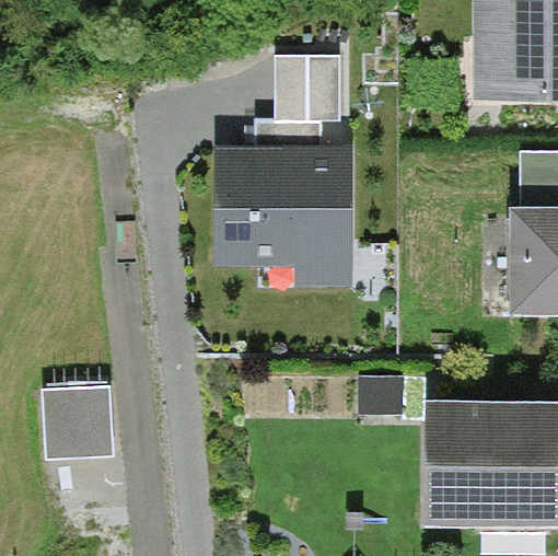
[(472,0),(472,99),(557,99),(557,0),(472,0)]
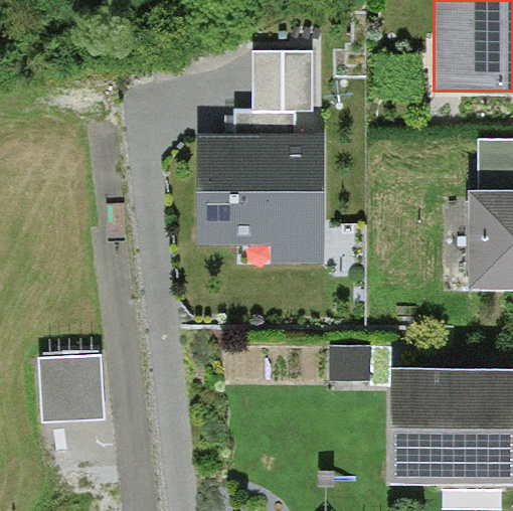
[(251,50),(252,109),(294,109),(311,109),(311,49),(251,50)]
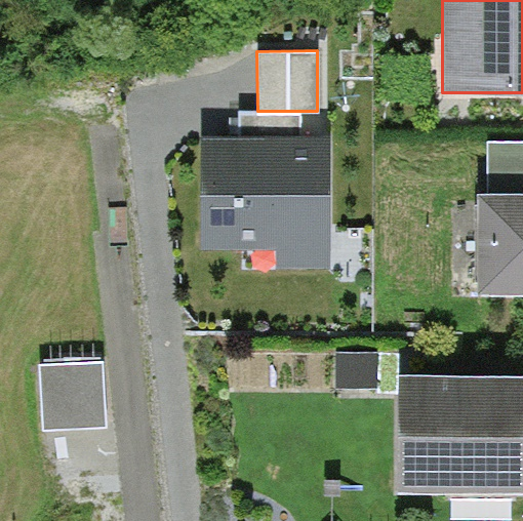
[(299,139),(299,111),(257,111),(239,111),(239,138),(249,138),(299,139)]
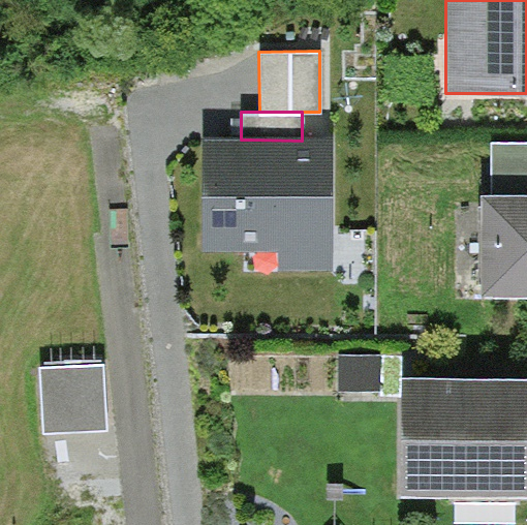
[(332,269),(331,140),(302,141),(251,140),(241,140),(202,141),(203,251),(277,250),(277,269),(332,269)]
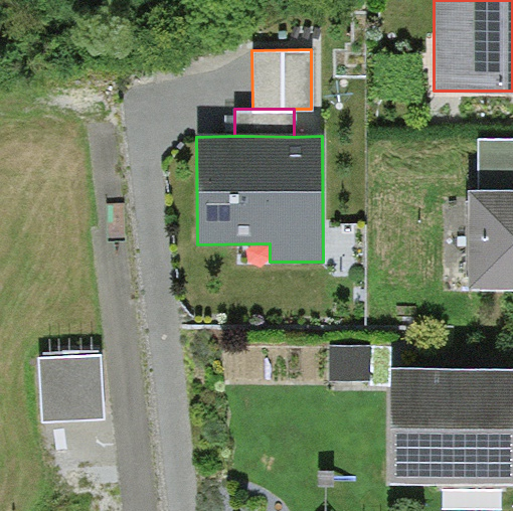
[(512,138),(477,138),(476,192),(512,192),(512,138)]
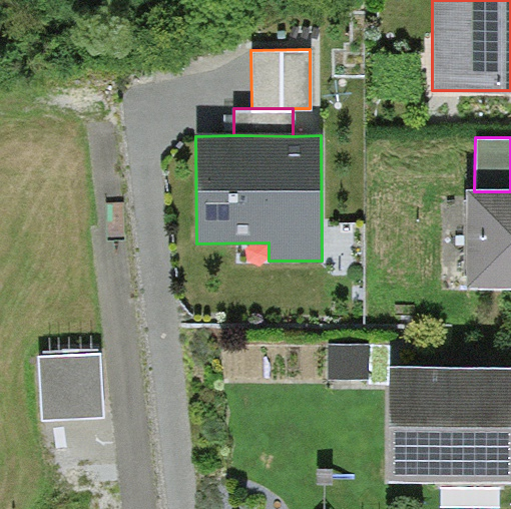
[(466,192),(466,292),(510,292),(510,191),(474,191),(466,192)]
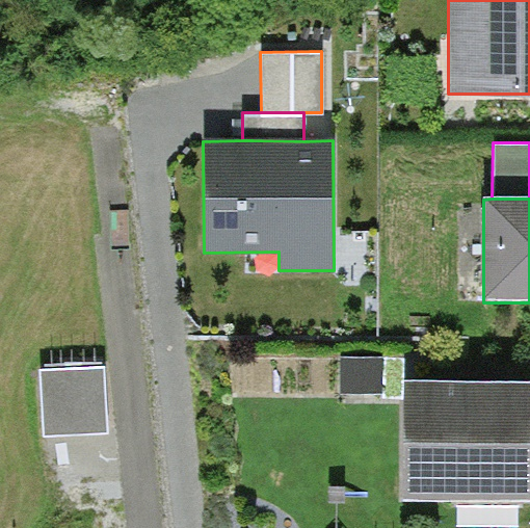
[(104,365),(40,368),(42,434),(106,431),(104,365)]
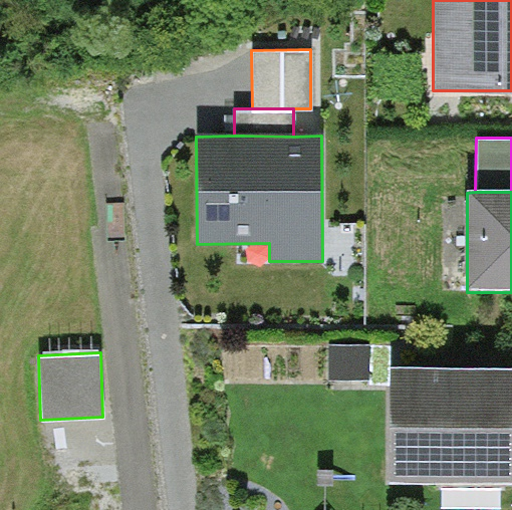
[(511,371),(390,369),(388,483),(511,484),(511,371)]
